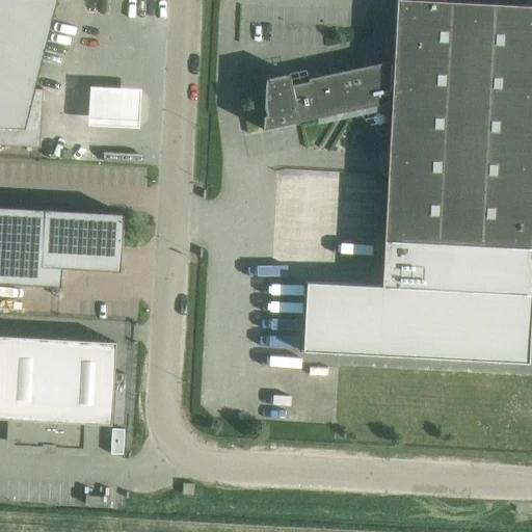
[(0,0),(0,147),(42,150),(45,92),(37,92),(60,0),(0,0)]
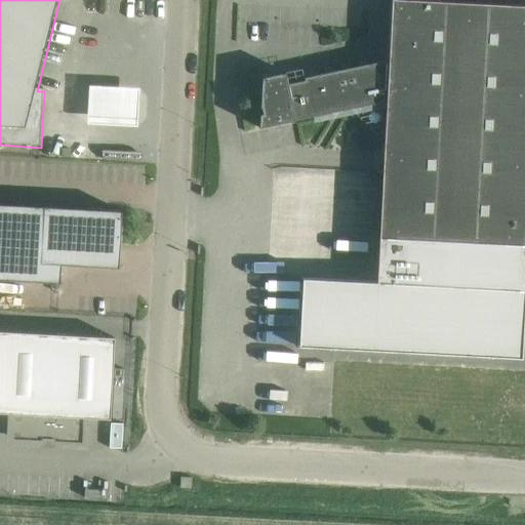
[(385,172),(379,282),(303,278),(298,347),(522,358),(524,300),(524,5),(414,0),(391,0),(389,59),(305,78),(305,81),(288,84),(285,72),(261,77),(260,108),(261,108),(263,113),(259,114),(259,128),(352,108),(352,109),(384,145),(382,172),(385,172)]
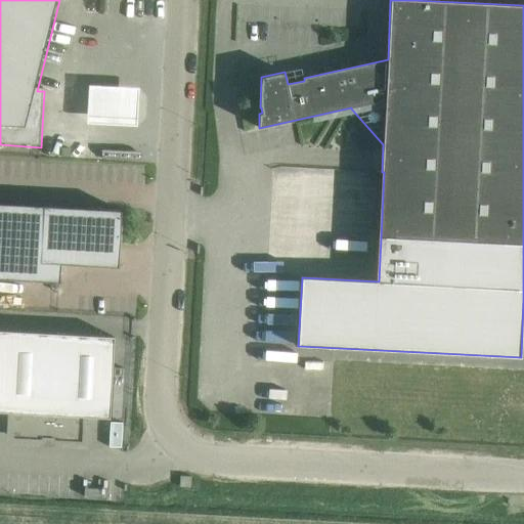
[(137,93),(88,90),(86,128),(136,131),(137,93)]
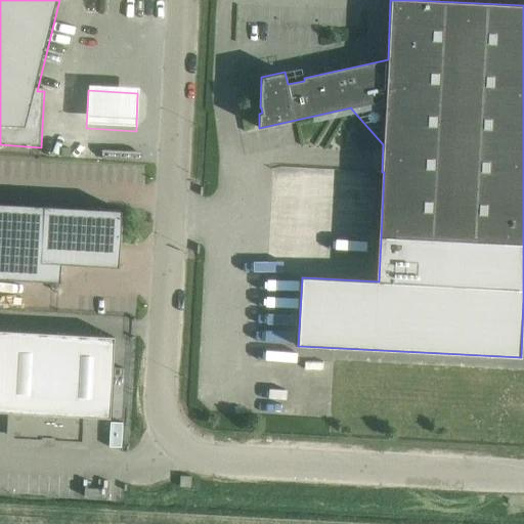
[(42,262),(45,207),(0,204),(0,278),(59,282),(60,263),(42,262)]
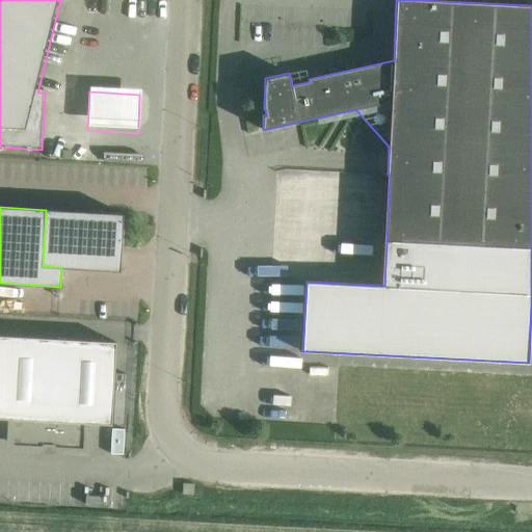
[(124,214),(46,210),(43,266),(61,267),(120,271),(124,214)]
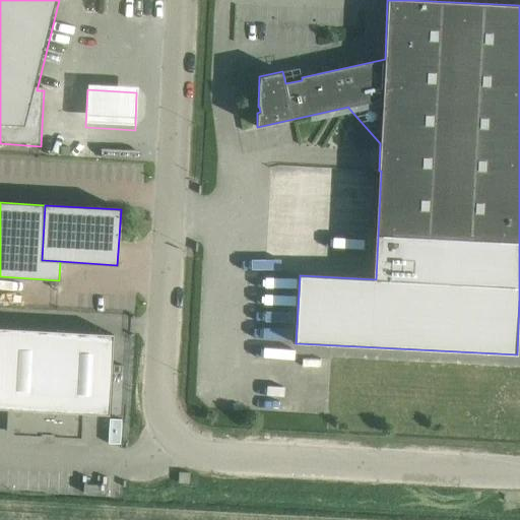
[(0,408),(15,410),(15,415),(14,432),(38,434),(37,437),(42,437),(42,434),(52,434),(52,437),(56,438),(57,435),(79,436),(80,419),(80,413),(109,415),(114,334),(0,327),(0,408)]
